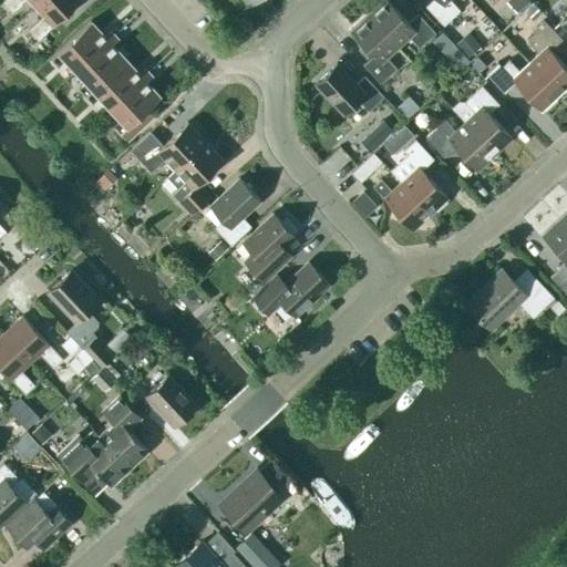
[(29,0),(34,6),(40,0),(0,0),(0,2),(2,1),(11,11),(22,0),(29,0)]
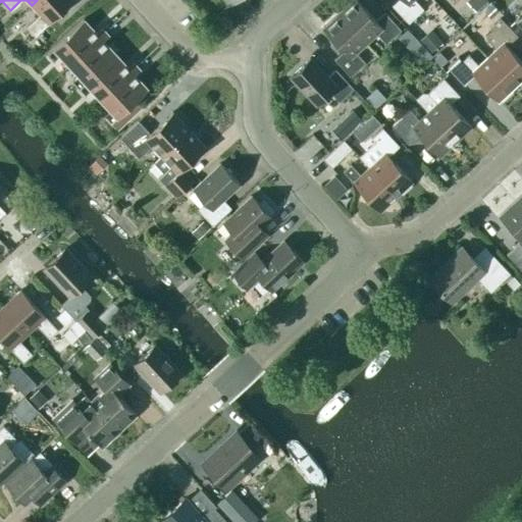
[(27,27),(35,36),(72,0),(37,0),(32,5),(40,14),(27,27)]
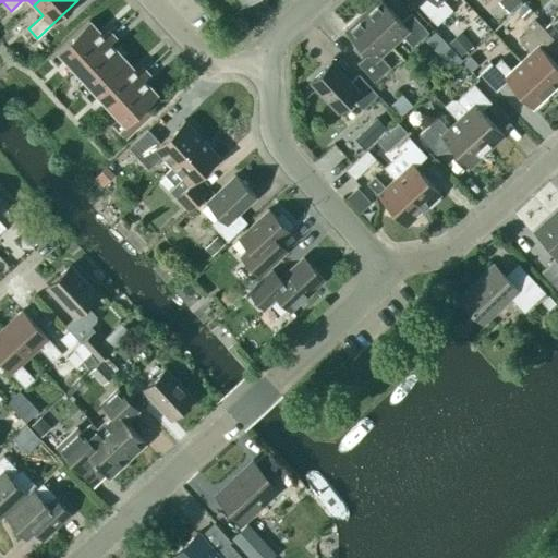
[(375,0),(361,14),(391,46),(402,36),(412,47),(428,32),(411,12),(401,22),(380,0),(375,0)]
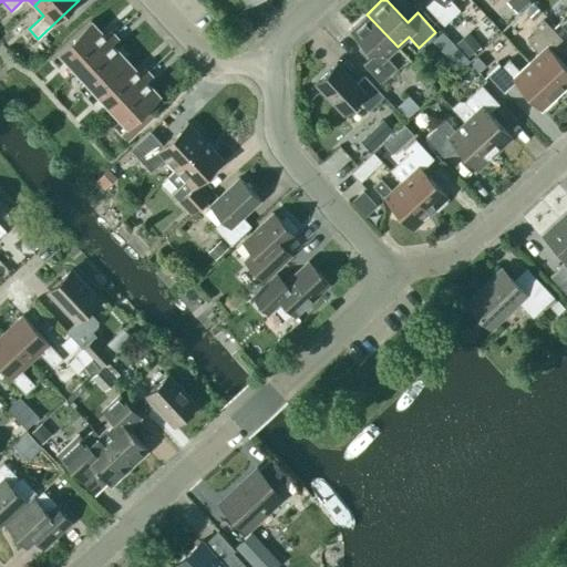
[(431,0),(425,6),(443,24),(460,10),(450,0),(431,0)]
